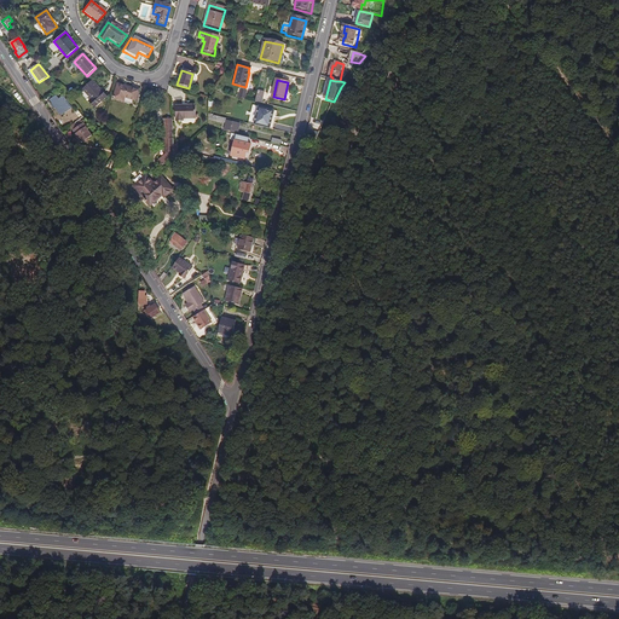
[(94,108),(106,97),(92,81),(82,90),(91,99),(88,102),(94,108)]
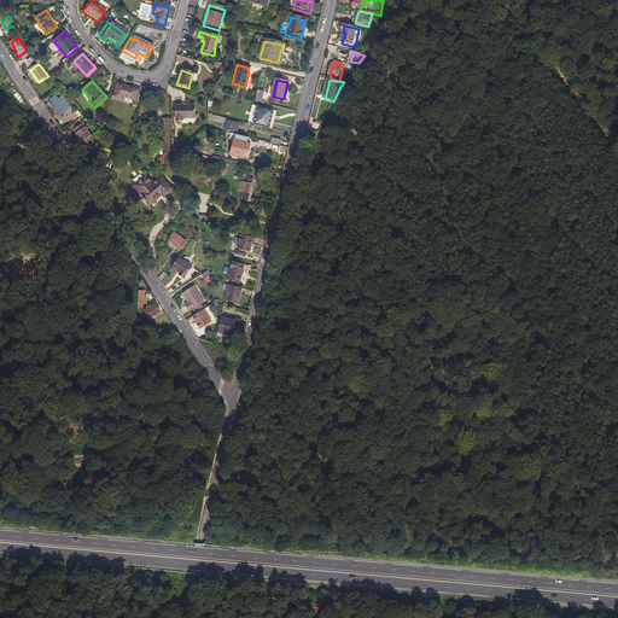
[(134,100),(138,89),(117,83),(114,98),(123,100),(124,97),(134,100)]
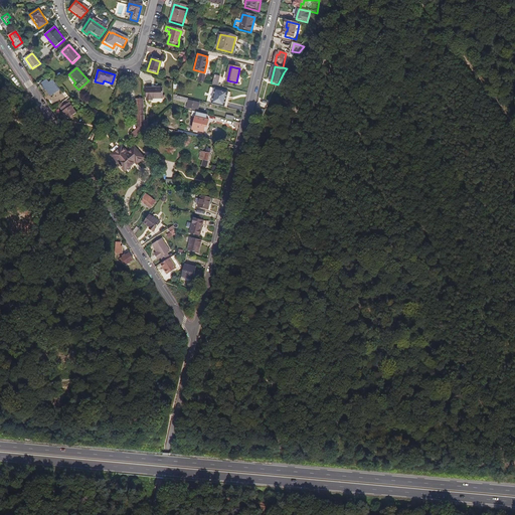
[(58,91),(51,80),(45,86),(51,96),(58,91)]
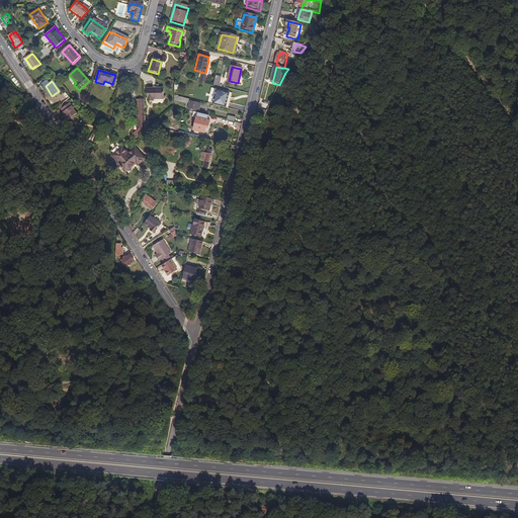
[(164,98),(164,87),(148,88),(148,100),(155,100),(155,98),(164,98)]
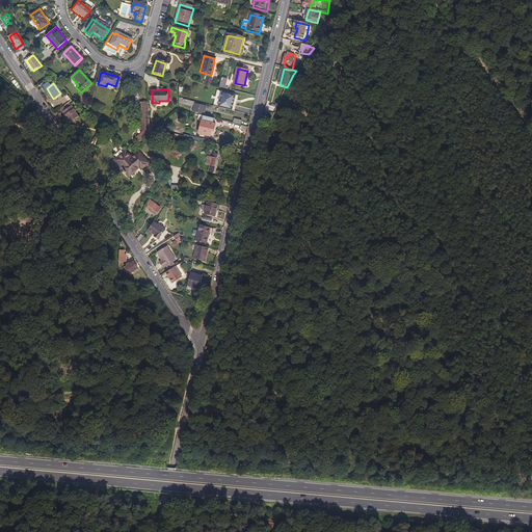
[(229,110),(233,95),(220,91),(216,107),(229,110)]
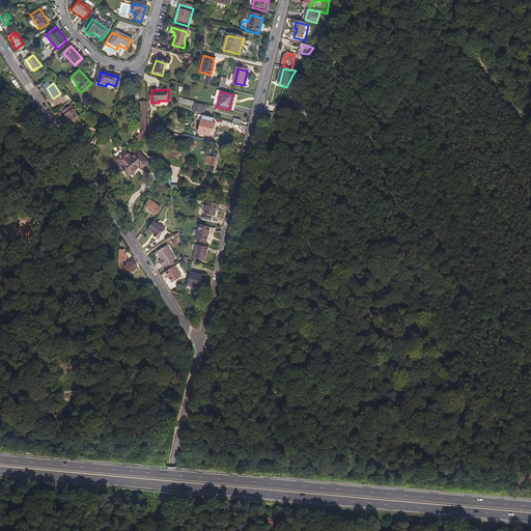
[(149,133),(148,101),(141,101),(141,118),(142,118),(142,131),(135,137),(138,141),(149,133)]
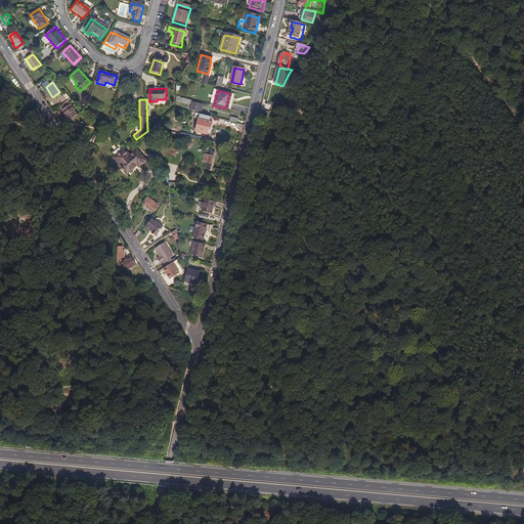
[(79,114),(70,100),(68,101),(60,106),(64,113),(67,117),(70,121),(72,119),(72,121),(74,121),(76,120),(76,118),(75,117),(79,114)]
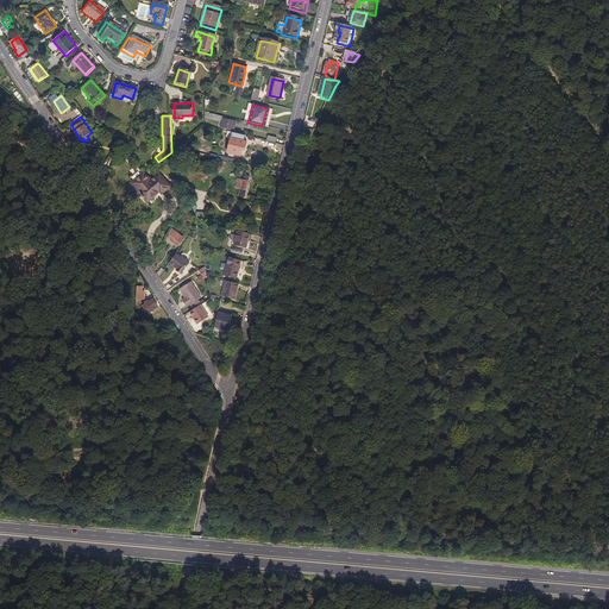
[(233,131),(236,121),(223,118),(220,127),(233,131)]
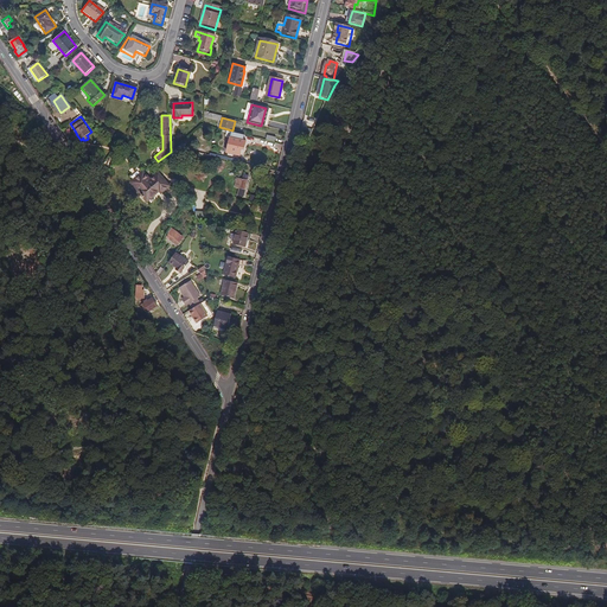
[(313,136),(315,129),(305,126),(304,134),(313,136)]
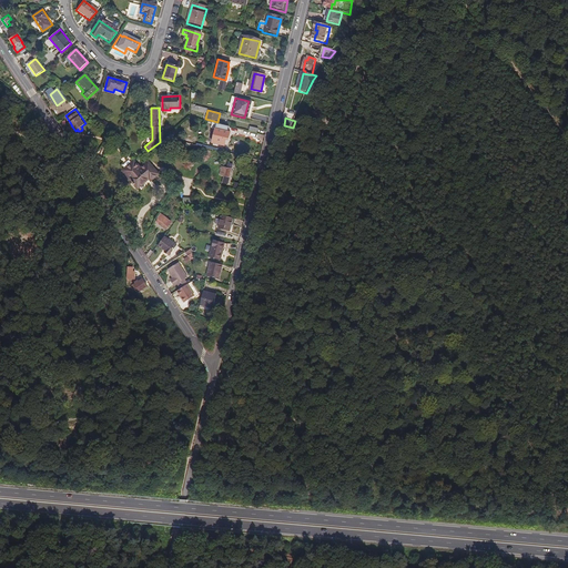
[(224,145),(229,127),(213,122),(212,128),(216,129),(213,142),(224,145)]
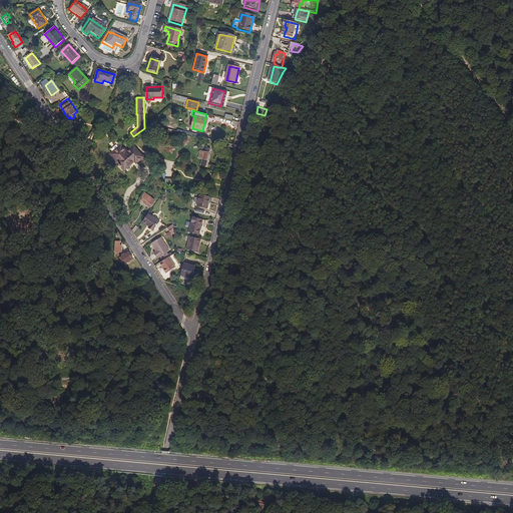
[(206,118),(231,124),(232,120),(207,114),(206,118)]
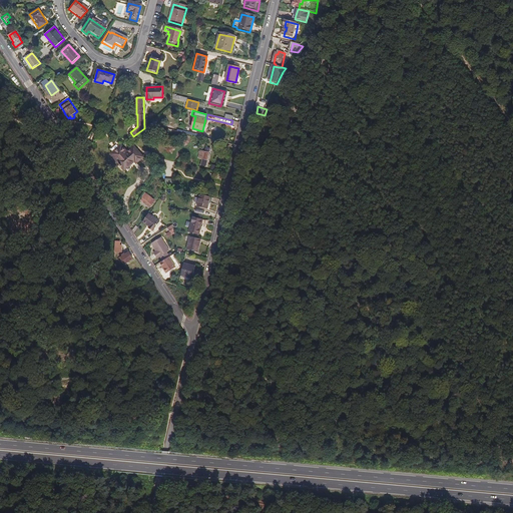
[(111,153),(119,146),(115,142),(107,149),(111,153)]
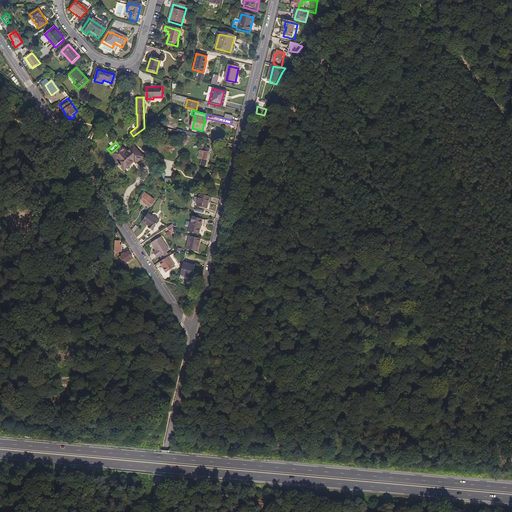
[(126,152),(120,145),(119,146),(111,153),(110,154),(124,169),(133,160),(135,162),(141,156),(132,146),(126,152)]
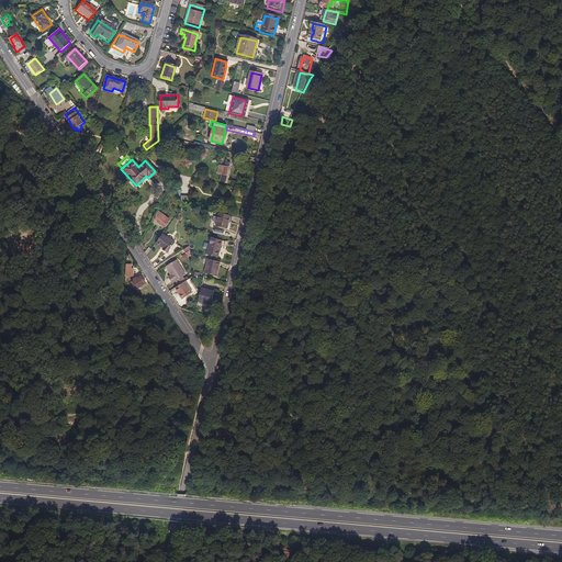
[(170,218),(165,215),(164,217),(157,213),(154,220),(166,226),(170,218)]
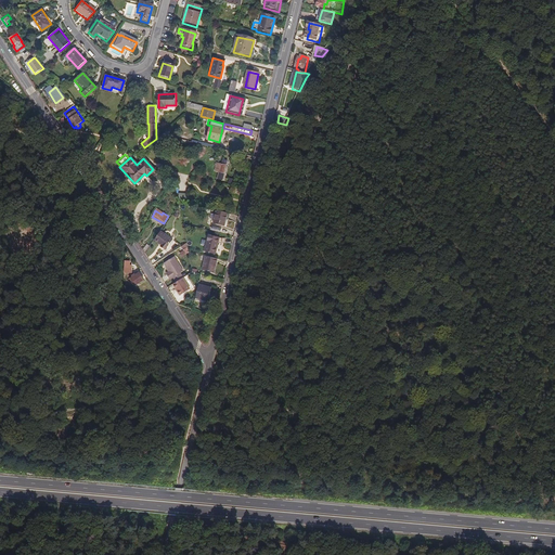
[(224,226),(228,214),(216,210),(213,223),(224,226)]
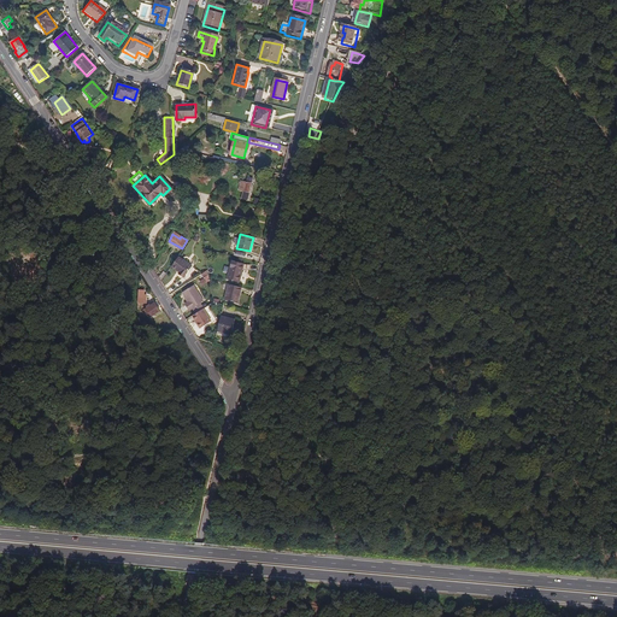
[(184,277),(192,266),(178,257),(171,266),(180,272),(178,274),(184,277)]
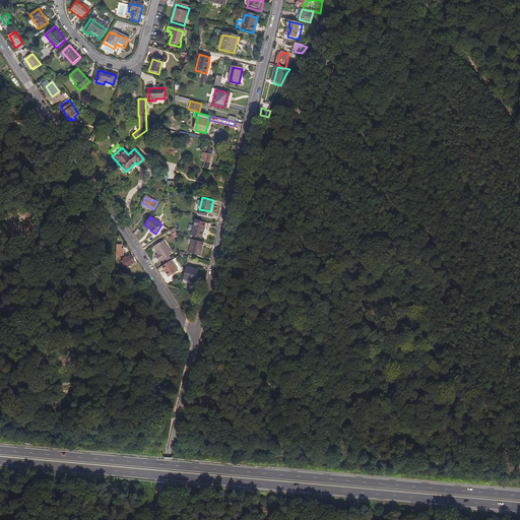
[(201,239),(205,222),(195,219),(191,236),(201,239)]
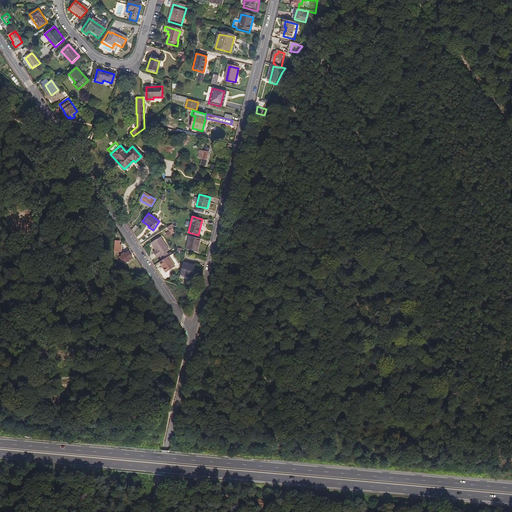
[(198,252),(201,239),(190,236),(187,249),(198,252)]
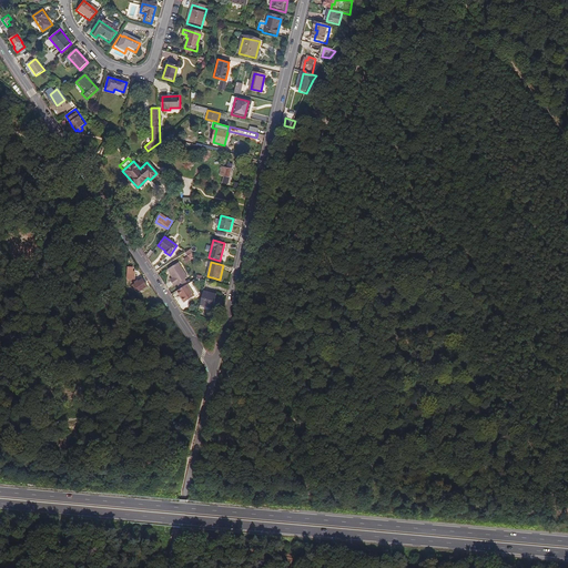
[(188,276),(178,263),(168,270),(174,277),(171,280),(174,285),(178,284),(184,279),(188,276)]
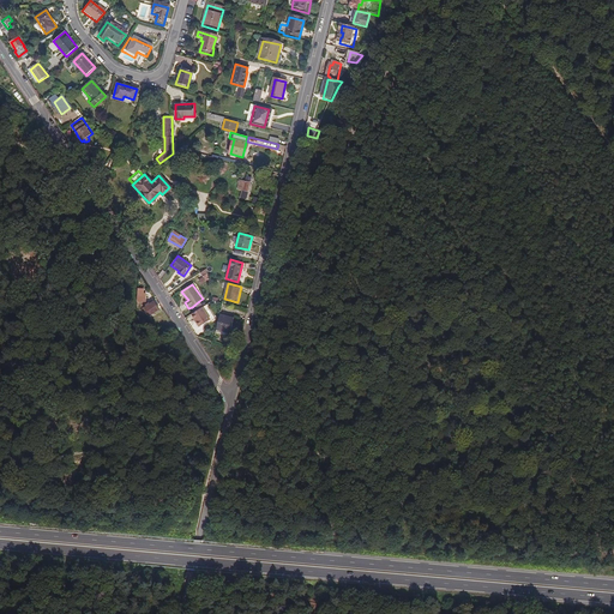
[(196,312),(203,307),(199,301),(192,307),(196,312)]
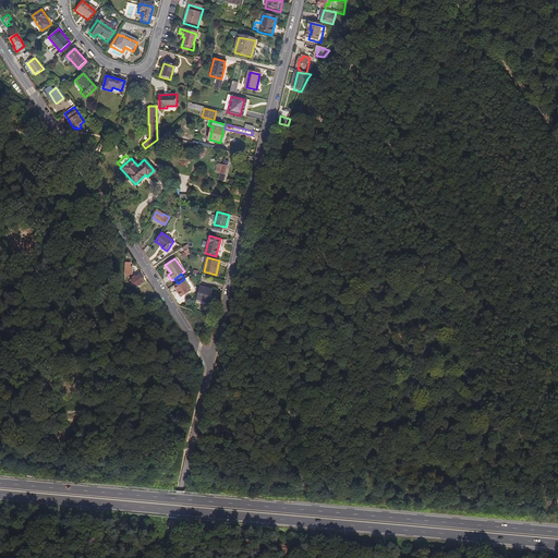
[(136,291),(146,282),(141,276),(131,284),(136,291)]
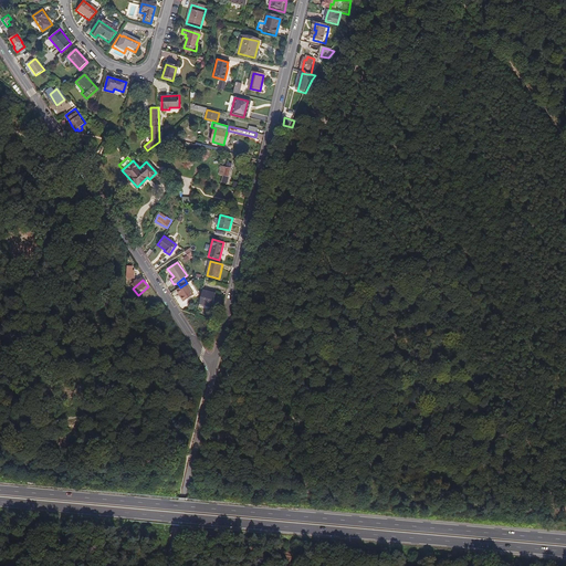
[(195,294),(187,283),(180,287),(177,290),(185,301),(195,294)]
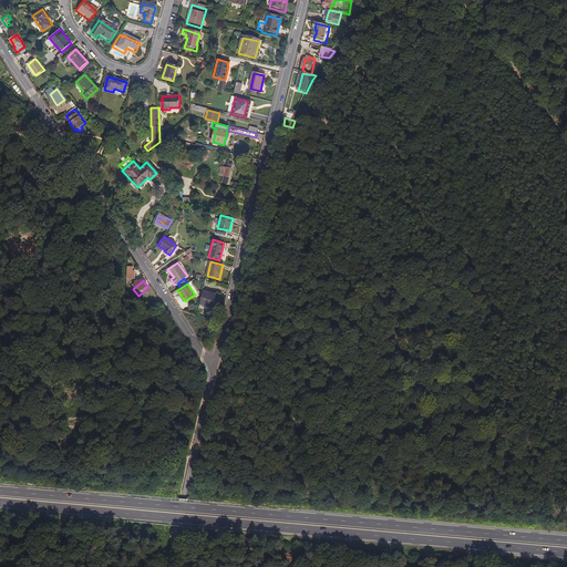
[(213,308),(216,294),(203,290),(199,305),(213,308)]
